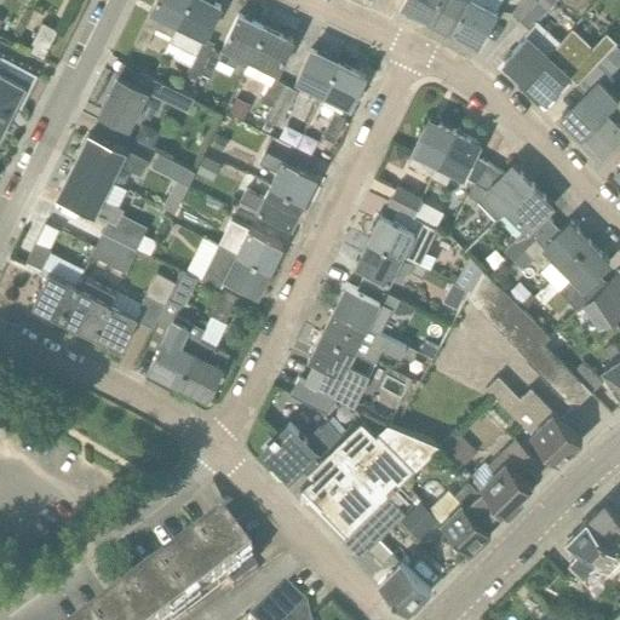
[(178,22),(189,0),(155,0),(135,45),(145,51),(156,28),(172,36),(178,22)]
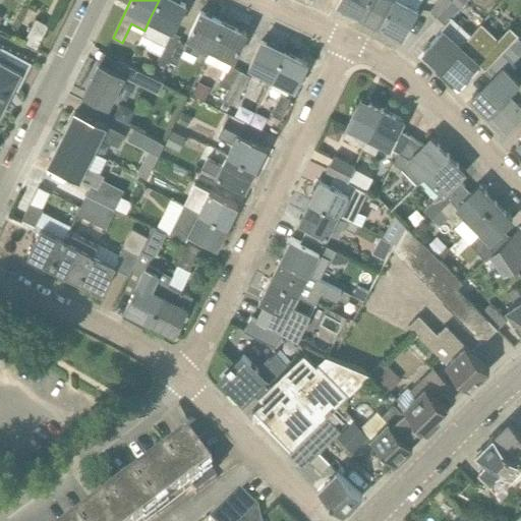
[(168,61),(178,41),(180,36),(171,32),(172,30),(174,31),(186,5),(175,0),(159,0),(150,18),(145,31),(143,34),(166,42),(156,63),(165,67),(168,61)]
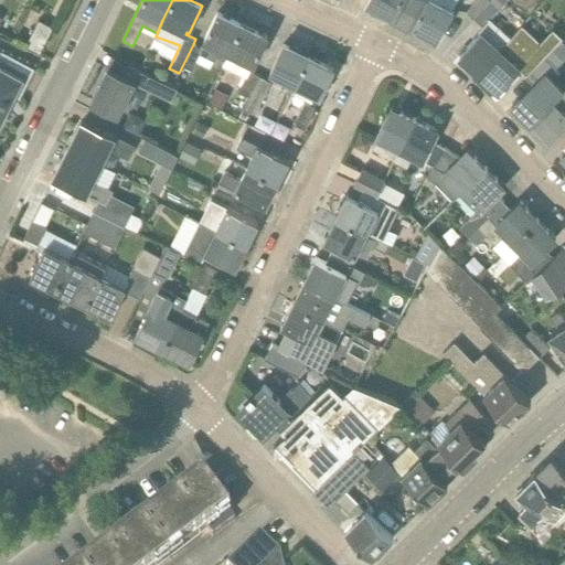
[(366,0),(365,4),(390,18),(398,0),(366,0)]
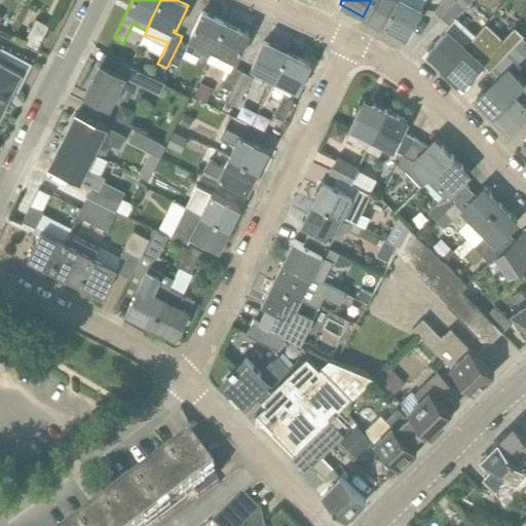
[(384,28),(398,0),(371,0),(363,16),(384,28)]
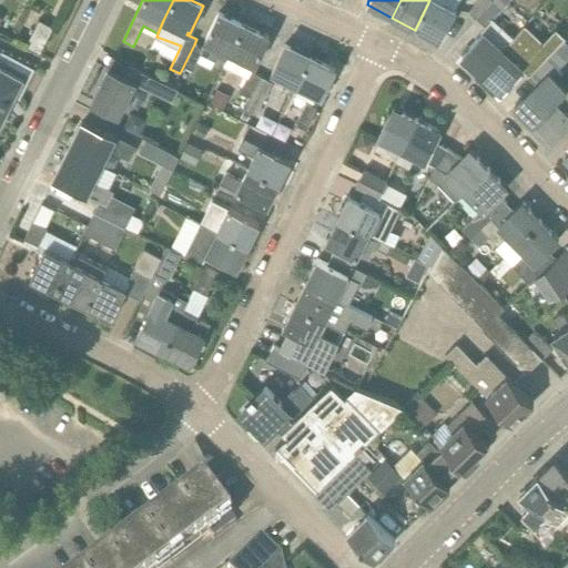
[(429,0),(415,30),(439,42),(456,10),(436,0),(429,0)]
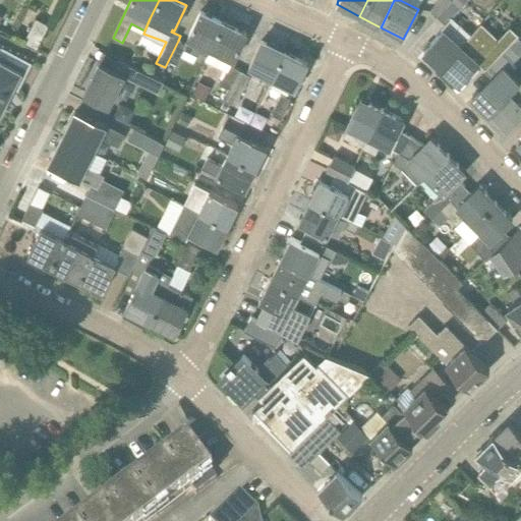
[(441,67),(470,35),(452,18),(467,0),(453,0),(438,18),(446,26),(423,52),(441,67)]
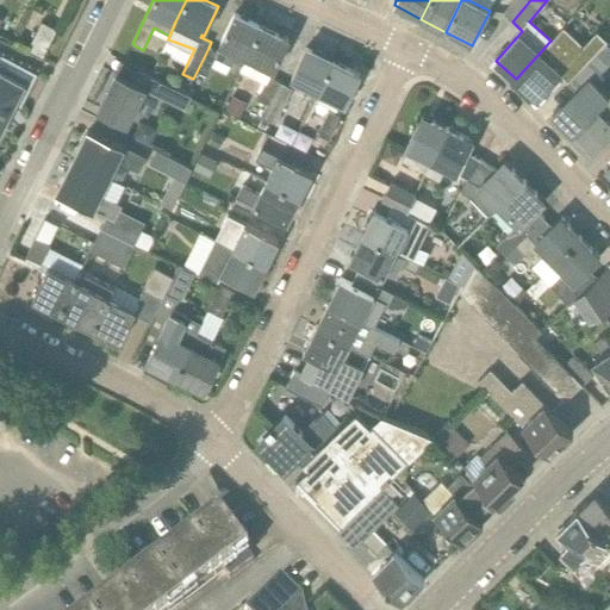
[(512,22),(530,0),(515,0),(504,13),(512,22)]
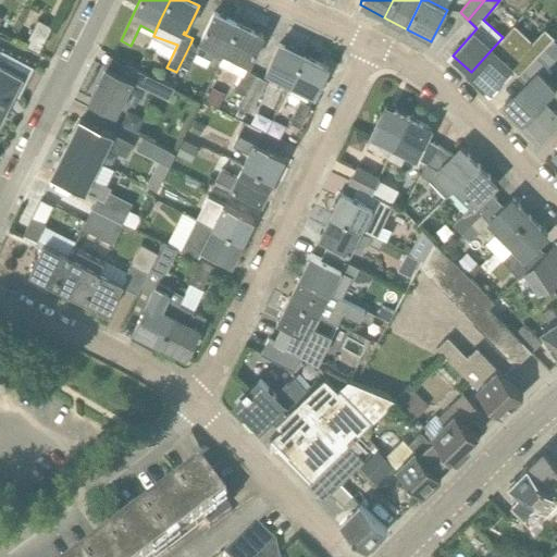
[(213,53),(223,58),(225,53),(239,24),(214,13),(200,41),(201,41),(199,48),(197,51),(210,58),(213,53)]
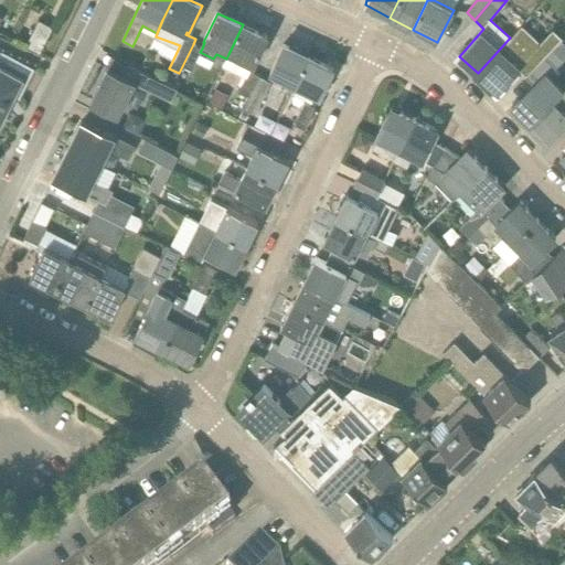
[(41,54),(53,27),(39,20),(25,46),(41,54)]
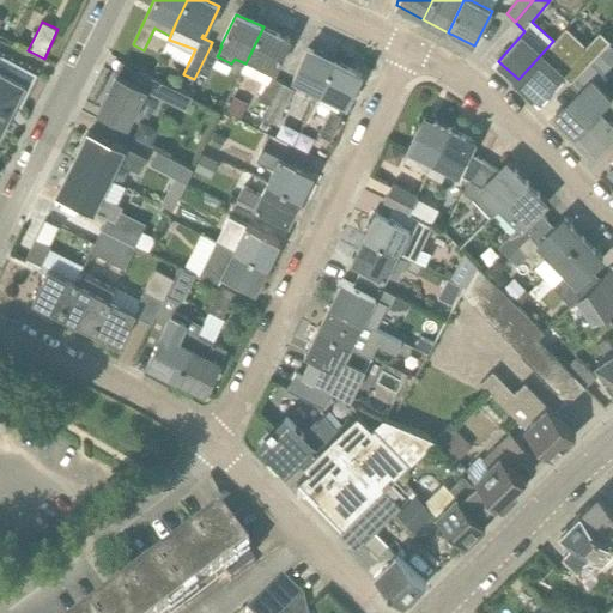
[(248,59),(275,72),(290,40),(263,26),(248,59)]
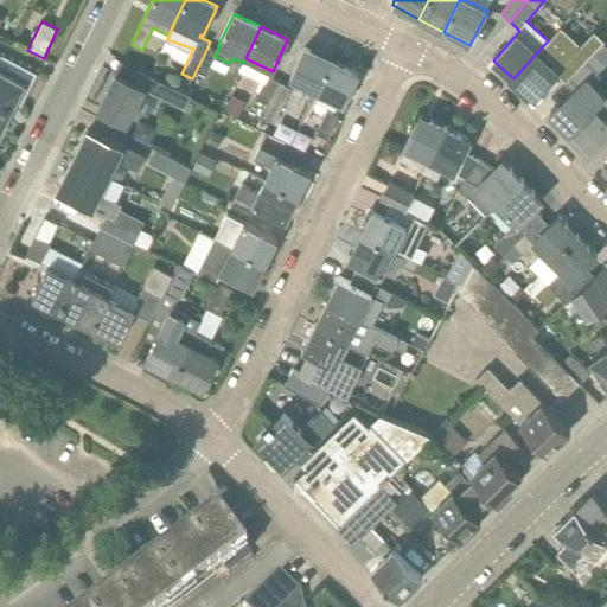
[(570,76),(602,42),(593,33),(579,50),(557,31),(548,40),(513,78),(536,97),(561,68),(570,76)]
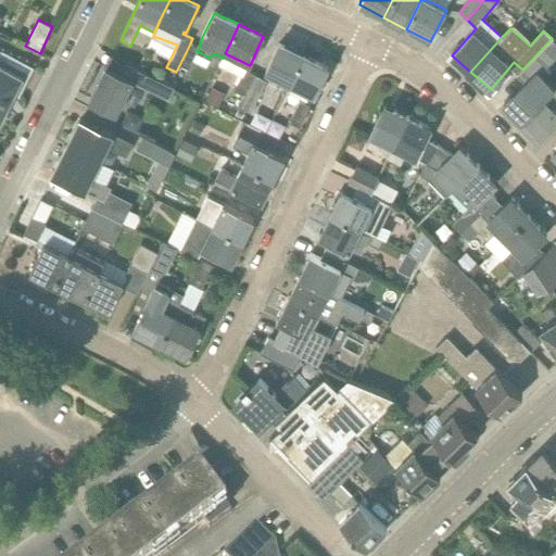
[(543,99),(535,90),(546,78),(538,71),(555,49),(555,42),(552,38),(522,70),(529,77),(504,103),(521,122),(543,99)]
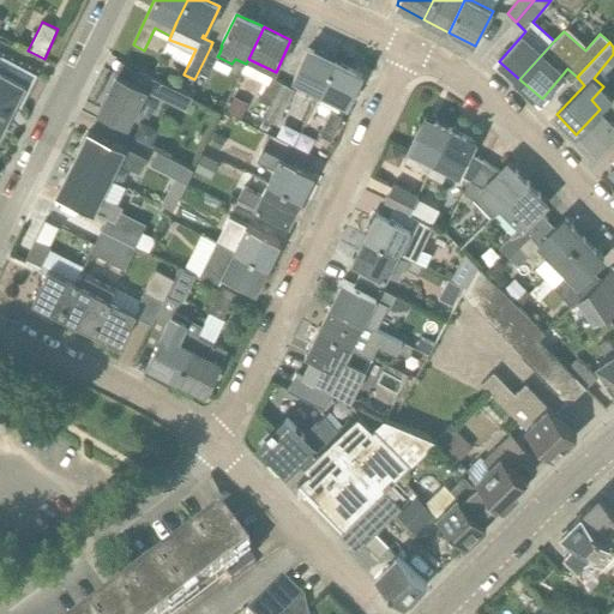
[(209,77),(217,56),(220,53),(210,48),(198,72),(209,77)]
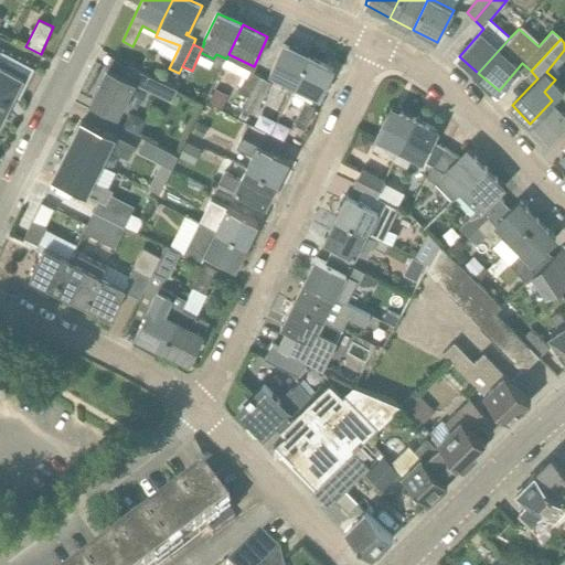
[(297,84),(309,57),(284,44),(270,72),(297,84)]
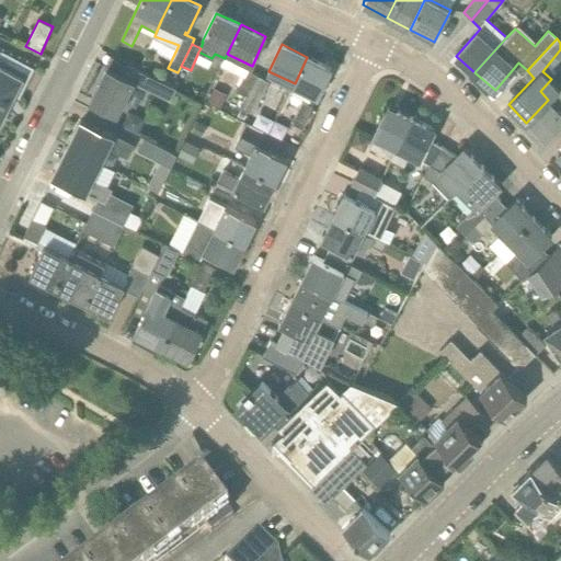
[(0,124),(29,66),(4,54),(0,61),(0,124)]
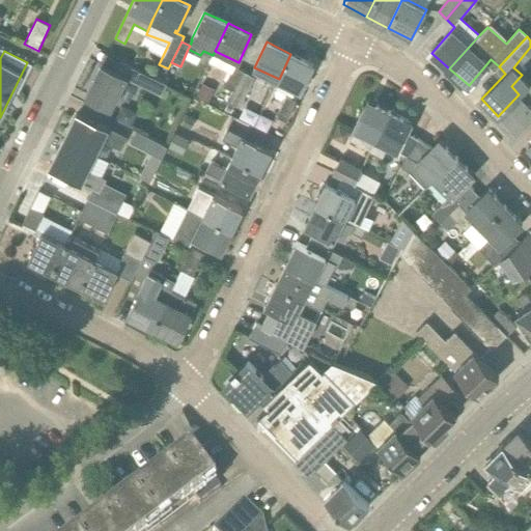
[(279,79),(302,90),(313,64),(290,54),(279,79)]
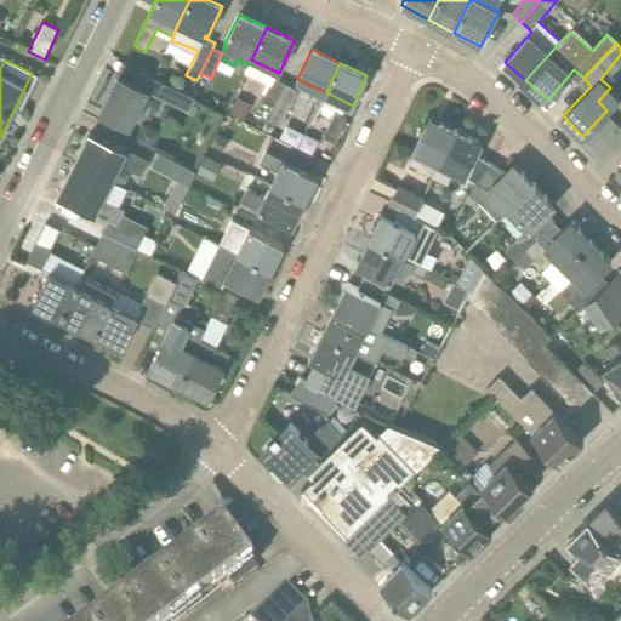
[(195,97),(165,81),(142,70),(135,83),(119,75),(101,112),(130,125),(147,91),(158,96),(188,112),(195,97)]
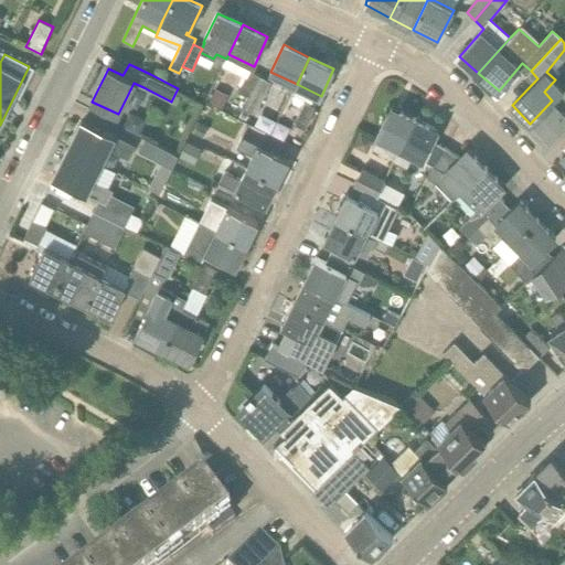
[(247,97),(258,76),(249,72),(240,93),(247,97)]
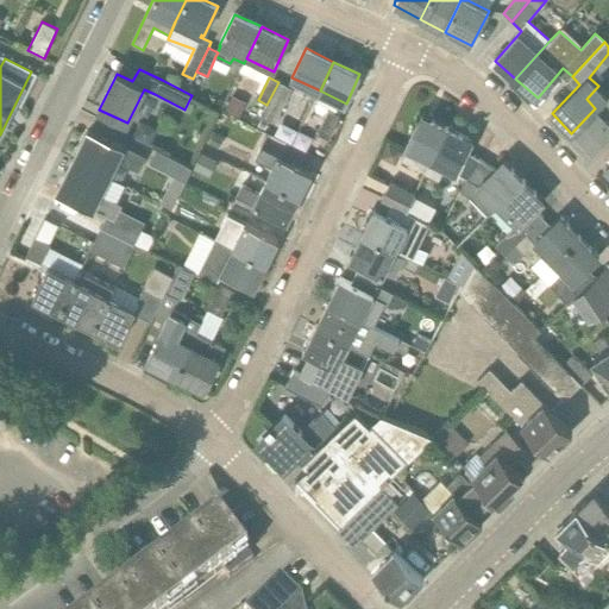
[(292,89),(289,88),(278,82),(267,105),(261,118),(275,125),(292,89)]
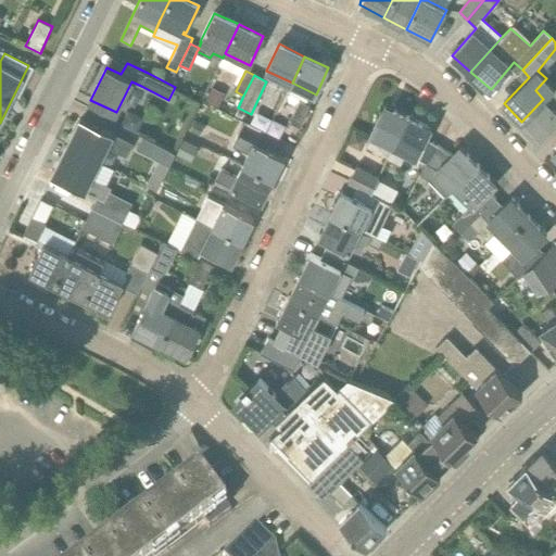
[(218,108),(225,93),(211,87),(204,101),(218,108)]
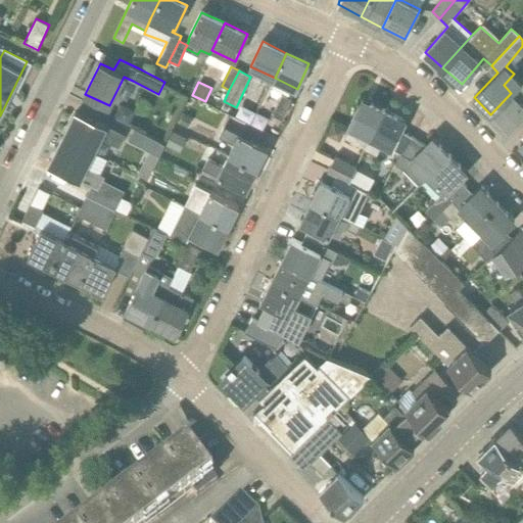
[(522,82),(512,93),(511,93),(490,114),(508,132),(522,115),(522,82)]
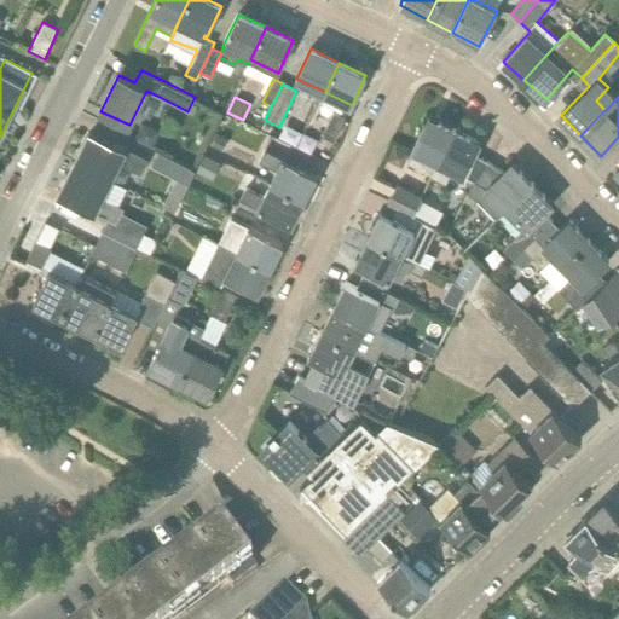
[(334,142),(345,119),(335,113),(323,136),(334,142)]
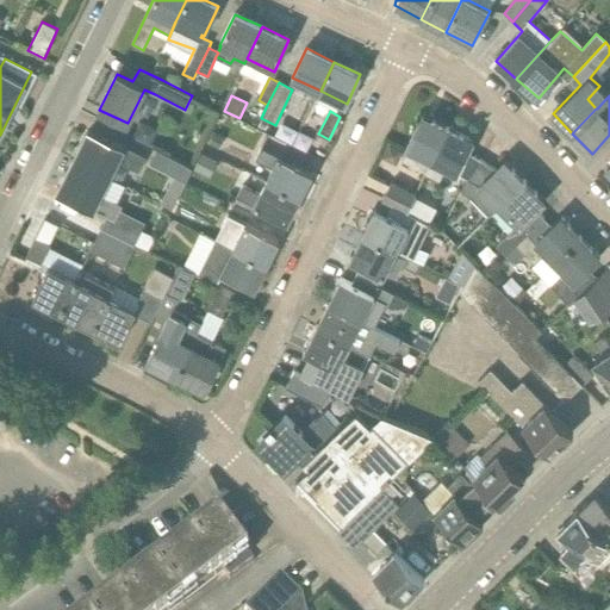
[(427,174),(448,128),(423,116),(406,148),(409,150),(403,161),(425,172),(425,173),(427,174)]
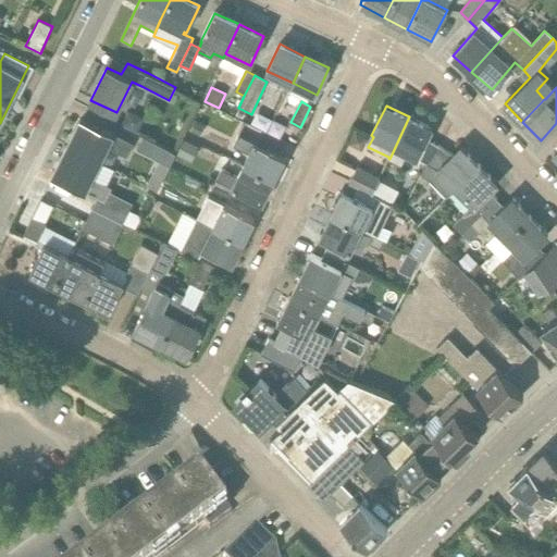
[(236,115),(243,119),(246,111),(239,109),(236,115)]
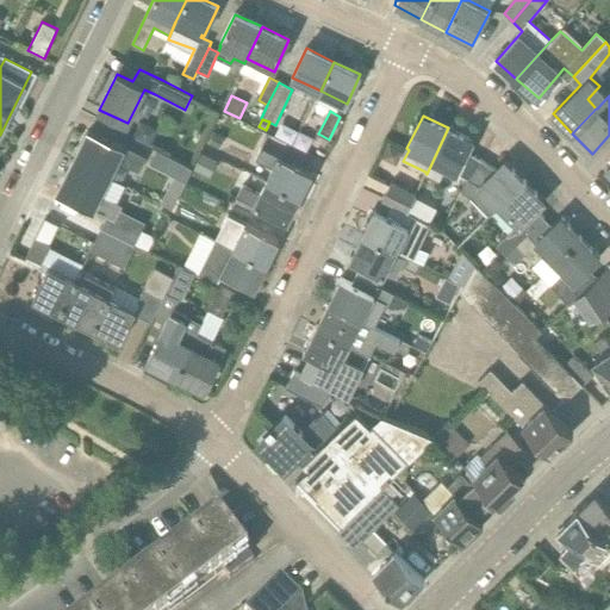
[(139,120),(131,138),(149,147),(157,129),(139,120)]
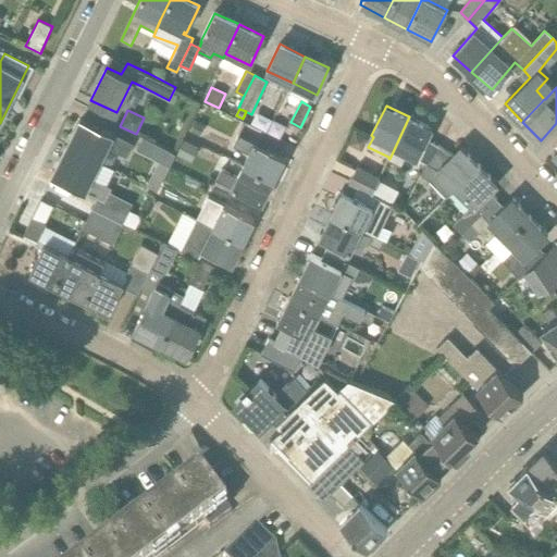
[(426,138),(432,128),(409,116),(390,159),(400,164),(407,152),(418,158),(426,163),(428,164),(440,146),(426,138)]
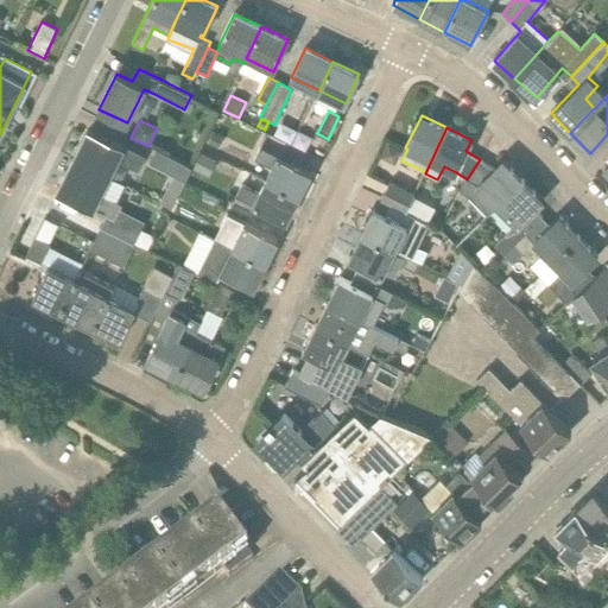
[(74,160),(107,176),(115,160),(138,171),(145,157),(109,139),(108,141),(88,131),(74,160)]
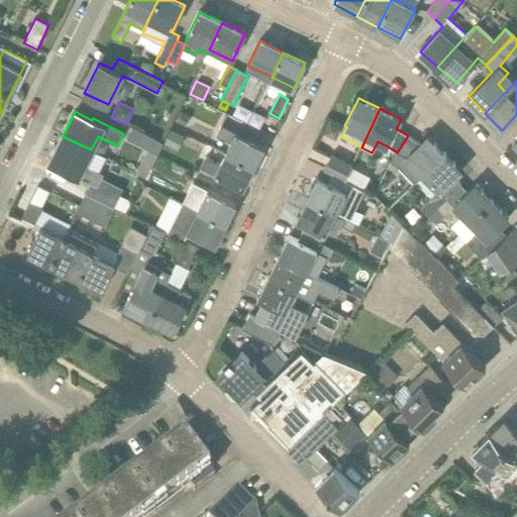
[(181,111),(176,121),(185,126),(190,115),(181,111)]
